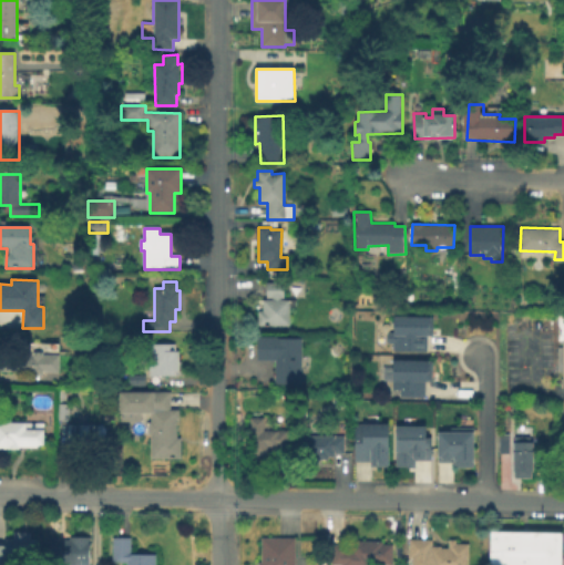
[(289,326),(257,326),(257,311),(262,311),(263,300),(266,300),(266,283),(284,283),(284,300),(289,300),(289,326)]
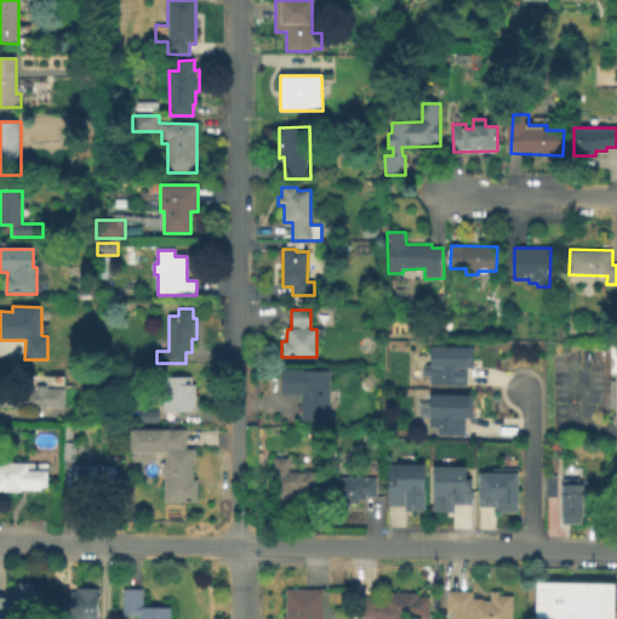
[(469,386),(430,386),(430,378),(423,378),(423,364),(430,364),(430,347),(476,347),(476,368),(469,368),(469,386)]
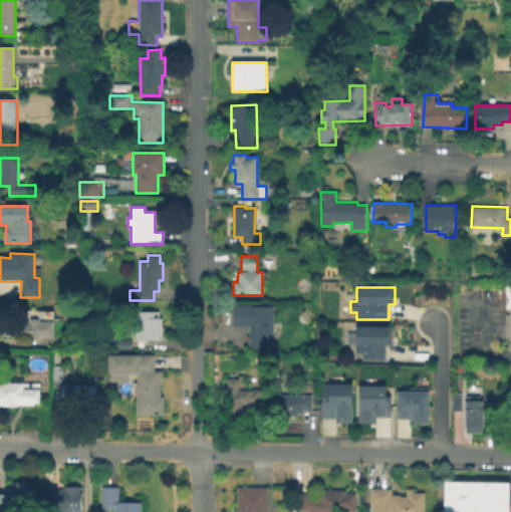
[(274,348),(249,348),(249,327),(234,327),(234,305),(274,305),(274,348)]
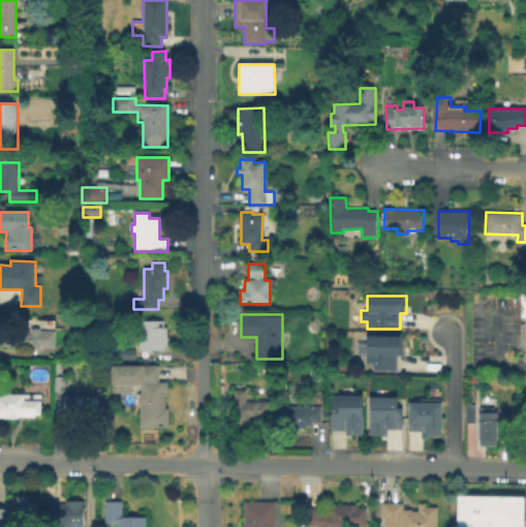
[(166,347),(163,347),(163,351),(140,351),(140,320),(163,320),(163,328),(166,328),(166,347)]
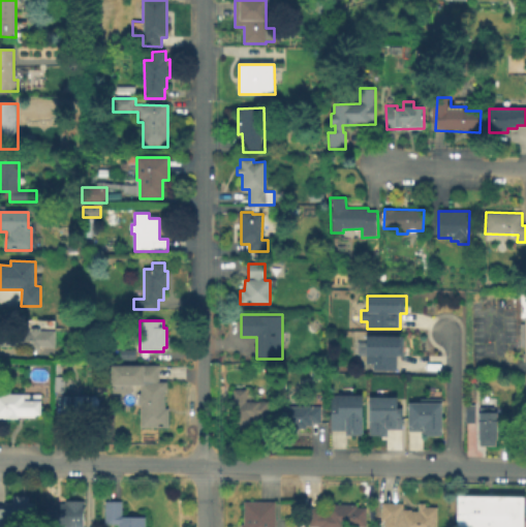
[(56,347),(38,347),(38,352),(22,351),(22,346),(0,346),(0,330),(31,331),(31,327),(41,328),(41,331),(56,331),(56,347)]
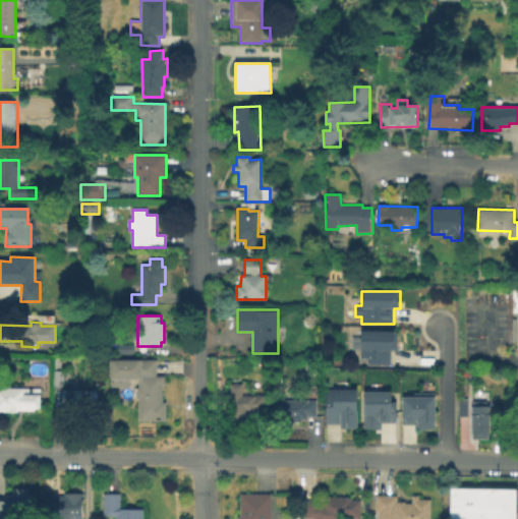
[(392,366),(367,366),(367,360),(361,360),(361,332),(397,332),(397,351),(392,351),(392,366)]
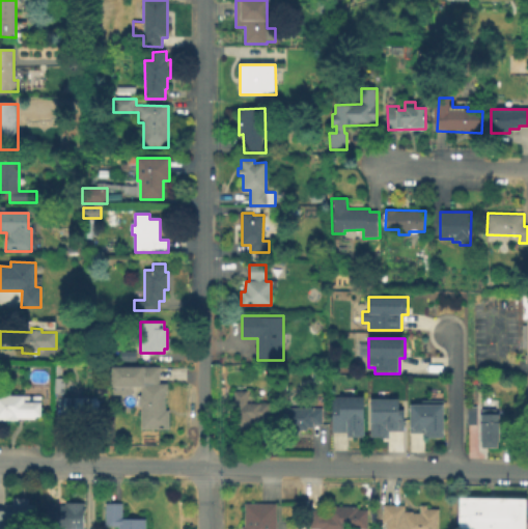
[(137,363),(120,363),(120,351),(137,351),(137,363)]
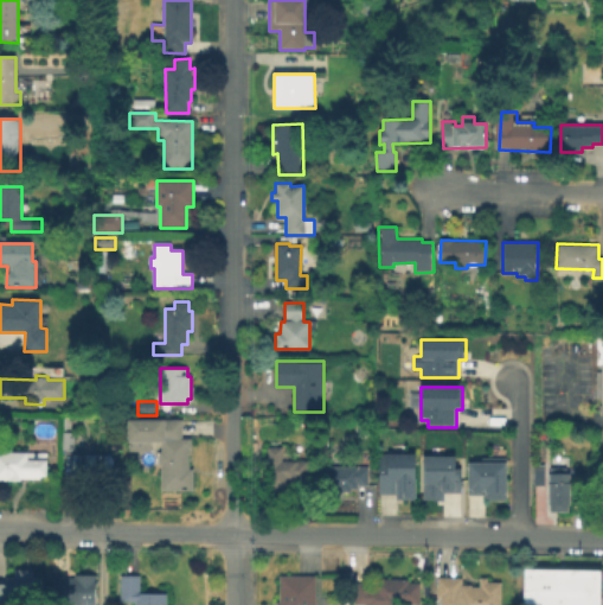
[(192,491),(162,491),(162,467),(158,467),(158,453),(161,453),(161,444),(152,444),(152,452),(132,452),(132,443),(128,443),(128,420),(184,420),(184,439),(192,439),(192,450),(188,450),(188,470),(192,470),(192,491)]
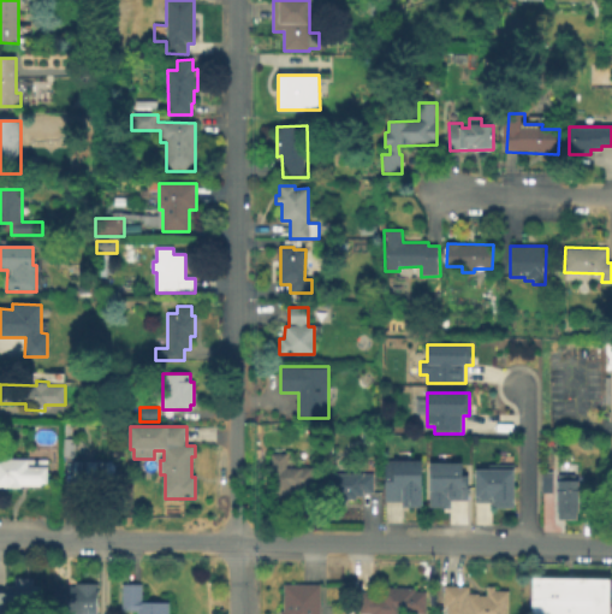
[(76,458),(64,458),(64,440),(76,440),(76,458)]
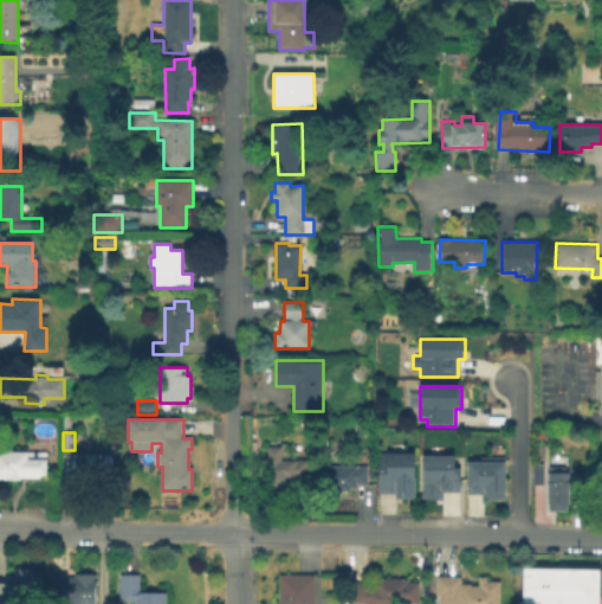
[(332,456),(322,457),(321,435),(332,434),(332,456)]
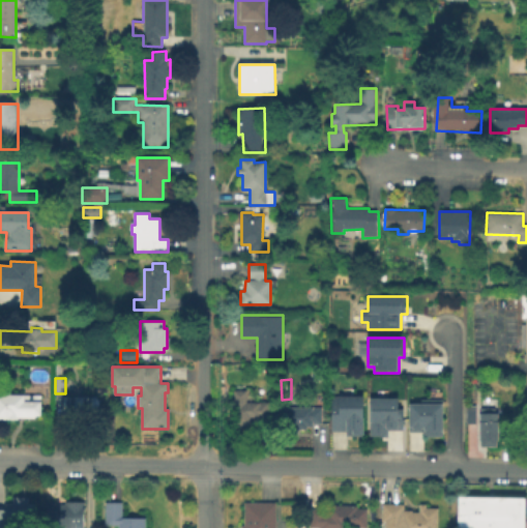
[(269,418),(260,418),(260,419),(251,419),(251,429),(232,428),(233,390),(247,390),(247,403),(269,404),(269,418)]
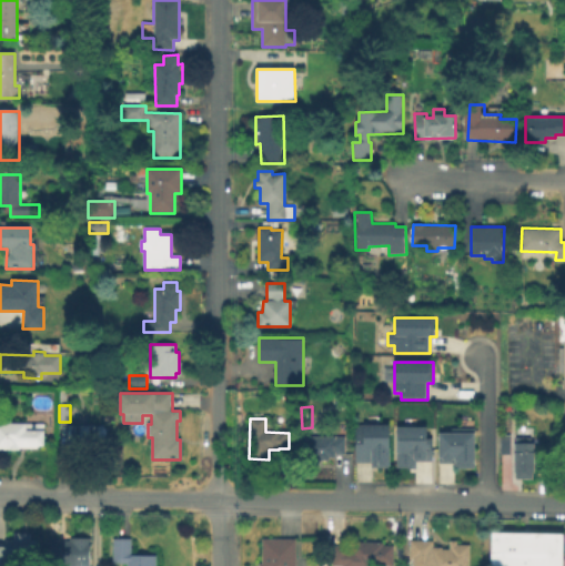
[(20,451),(0,451),(0,423),(44,423),(46,447),(20,447),(20,451)]
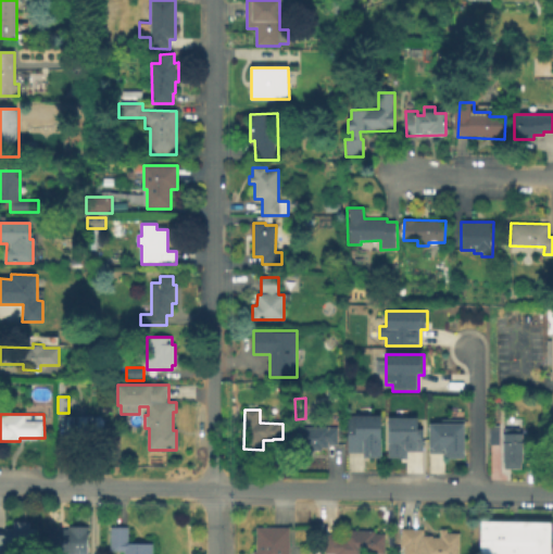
[(382,458),(363,458),(363,452),(347,452),(347,416),(381,416),(382,458)]
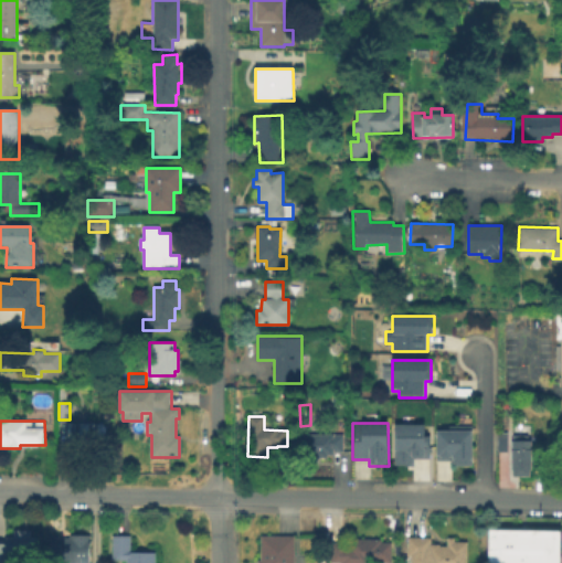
[(109,424),(109,453),(66,453),(66,424),(109,424)]
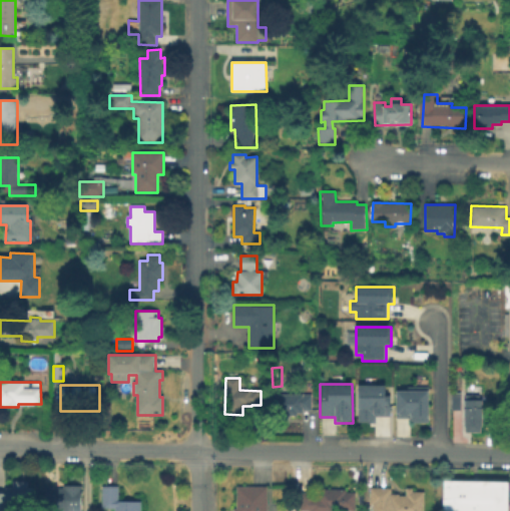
[(391,417),(375,417),(375,423),(358,423),(358,386),(386,386),(386,395),(391,396),(391,417)]
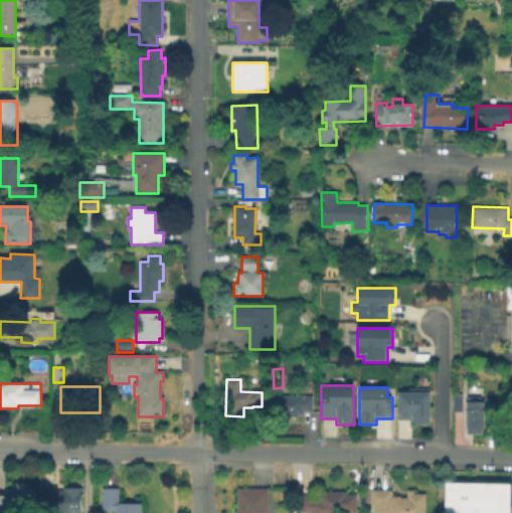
[(431,424),(412,424),(412,420),(397,419),(397,392),(431,392),(431,424)]
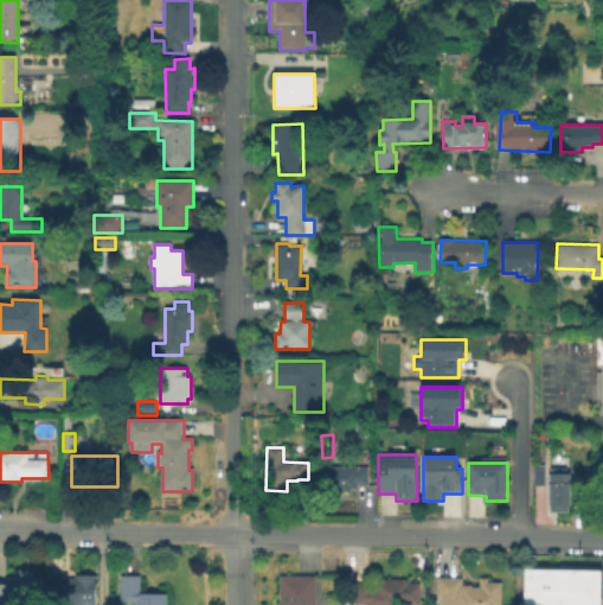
[(545,486),(534,486),(534,465),(545,465),(545,486)]
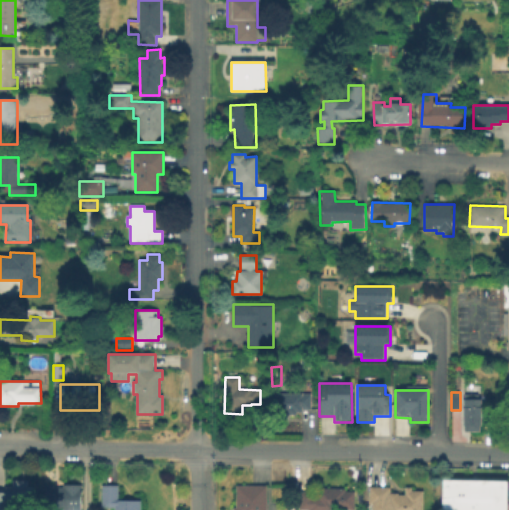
[(311,409),(302,409),(302,413),(295,413),(295,415),(277,415),(277,394),(311,394),(311,409)]
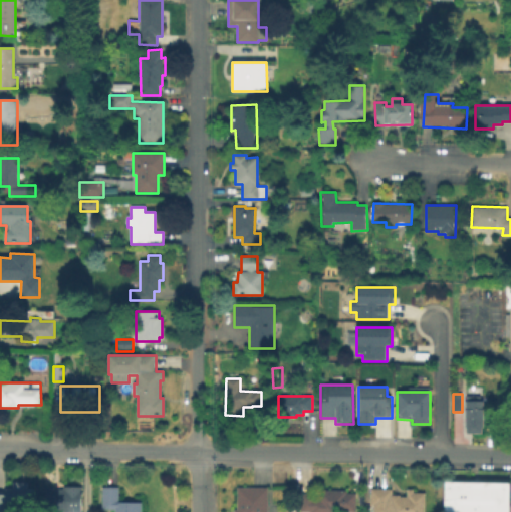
[(482,434),(467,434),(467,428),(465,428),(465,401),(483,401),(482,434)]
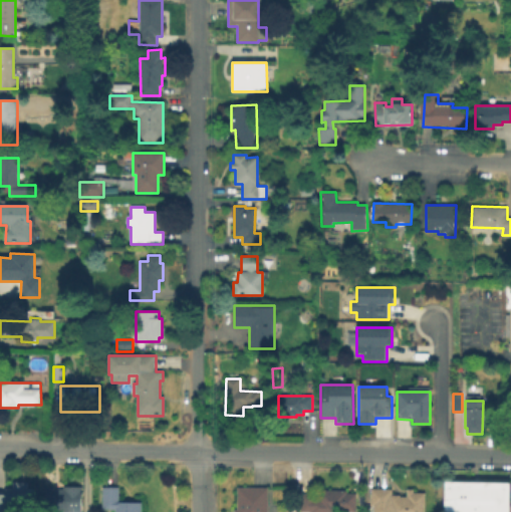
[(0,511),(0,494),(3,494),(3,489),(12,489),(12,481),(26,481),(26,489),(34,489),(34,511),(0,511)]
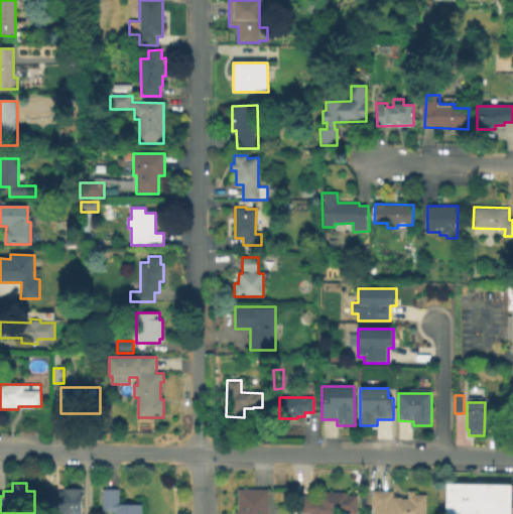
[(444,513),(444,486),(512,486),(512,513),(444,513)]
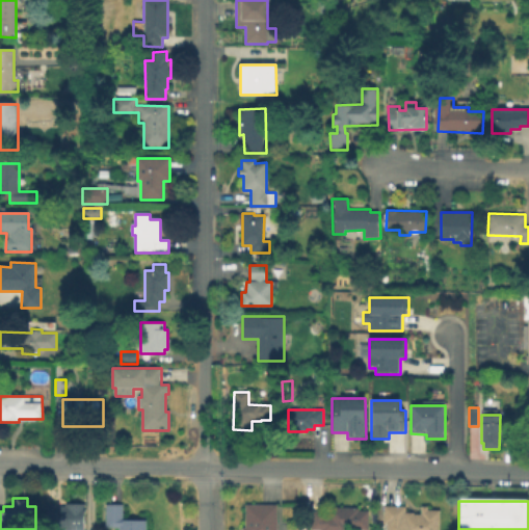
[(87,505),(86,529),(49,529),(49,515),(57,517),(58,506),(69,506),(68,504),(87,505)]
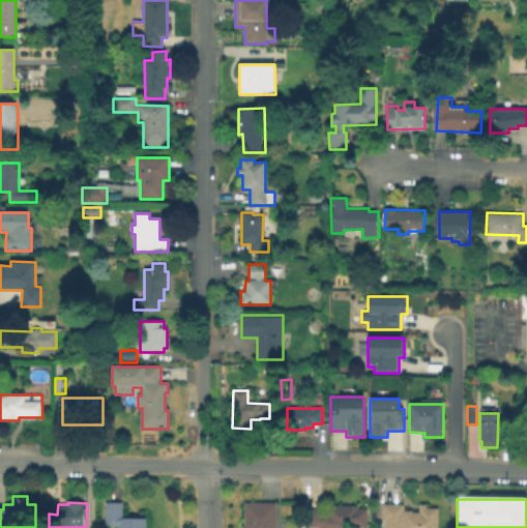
[(118,527),(118,526),(105,526),(105,502),(123,502),(123,519),(146,519),(146,527),(118,527)]
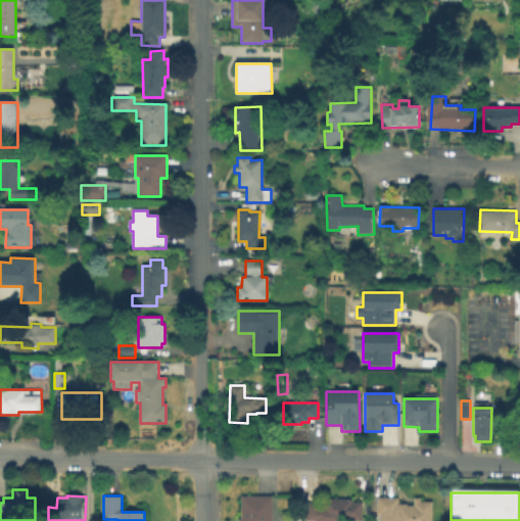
[(237,520),(237,519),(241,519),(241,495),(273,495),(273,520),(237,520)]
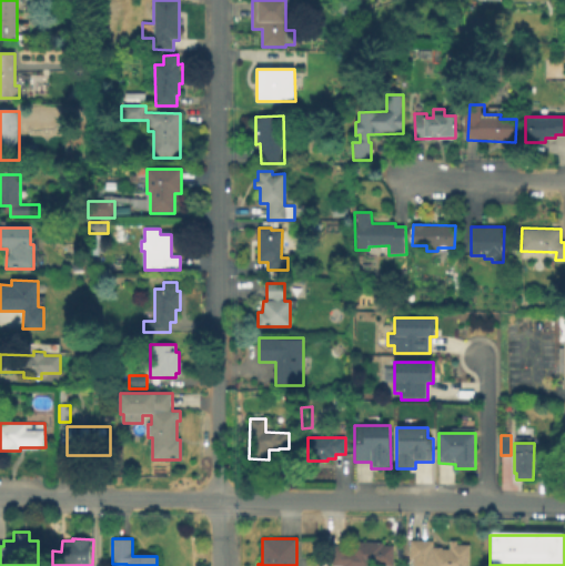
[(413,565),(413,561),(409,561),(409,554),(405,554),(405,541),(433,542),(433,547),(443,547),(443,549),(451,549),(451,541),(458,541),(458,545),(470,545),(470,565),(413,565)]
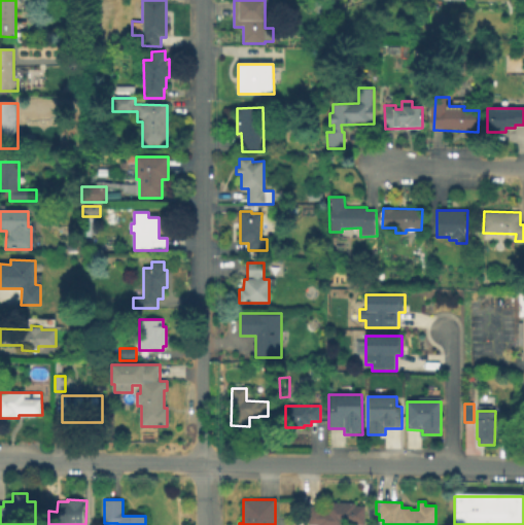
[(307,524),(307,505),(330,505),(330,502),(355,502),(355,505),(367,506),(367,524),(307,524)]
